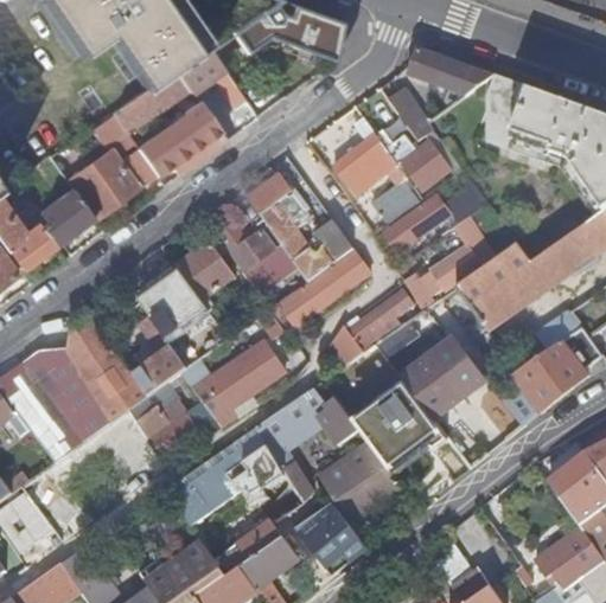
[(0,11),(14,0),(0,0),(0,11)]
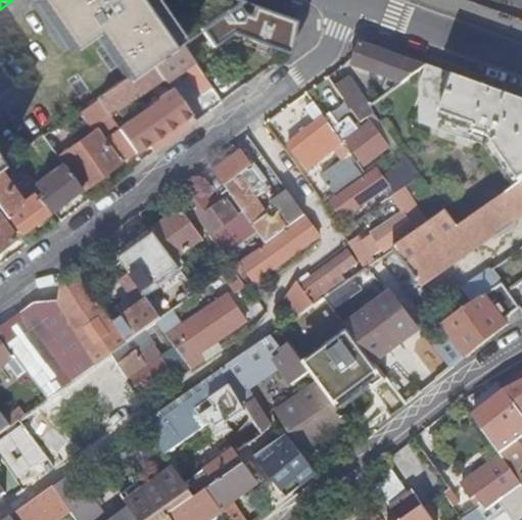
[(147,58),(176,39),(197,24),(206,16),(224,5),(230,0),(34,0),(67,45),(91,29),(123,75),(147,58)]
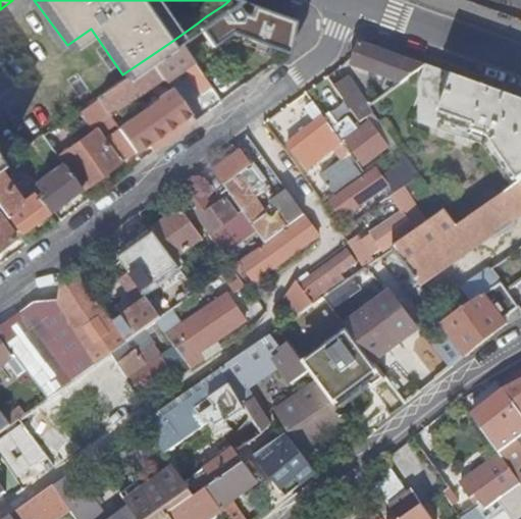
[(233,20),(223,5),(206,16),(216,33),(233,20)]
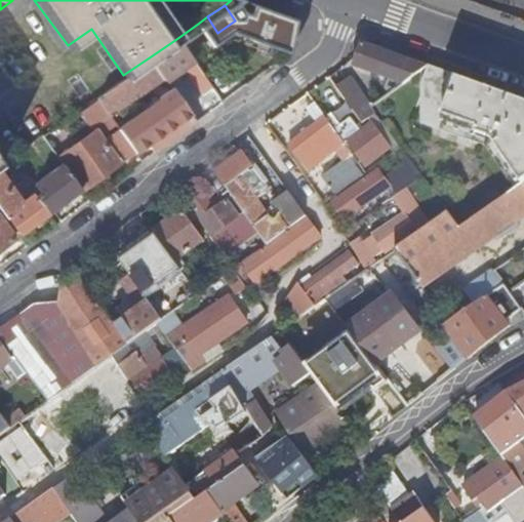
[(271,51),(282,55),(286,52),(291,25),(280,22),(245,12),(236,41),(271,51)]
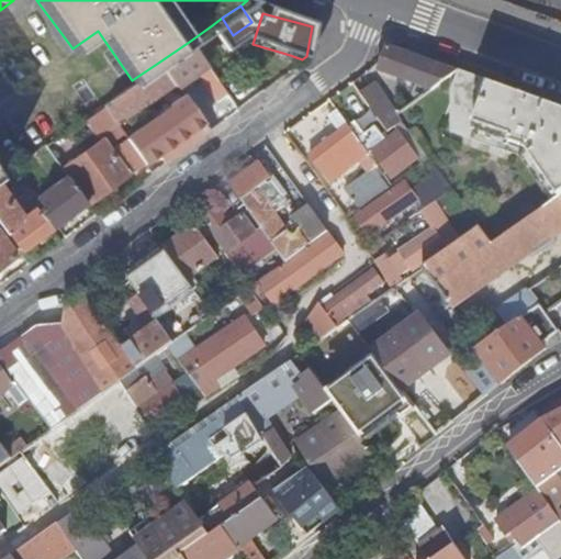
[(233,35),(222,18),(212,25),(223,42),(233,35)]
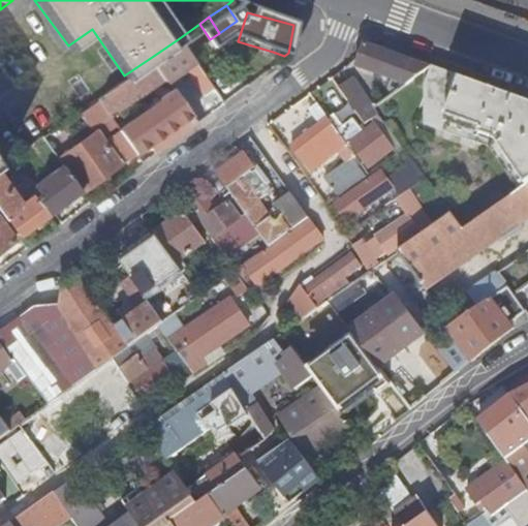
[(210,39),(199,24),(178,39),(188,55),(210,39)]
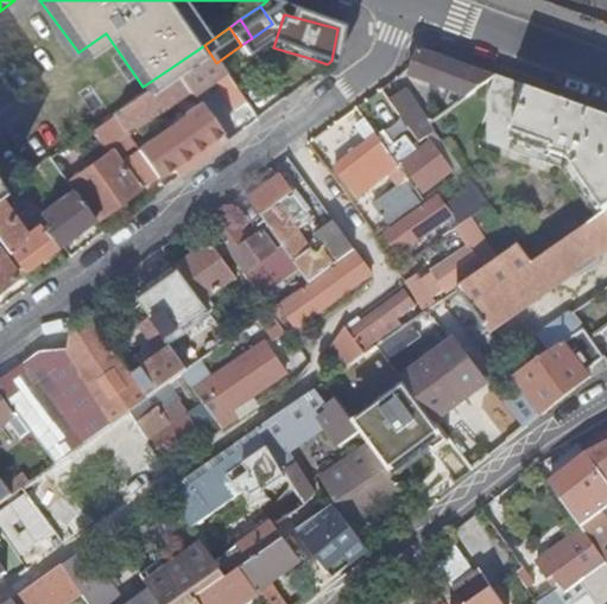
[(239,114),(248,108),(216,63),(204,45),(171,68),(188,90),(212,75),(239,114)]
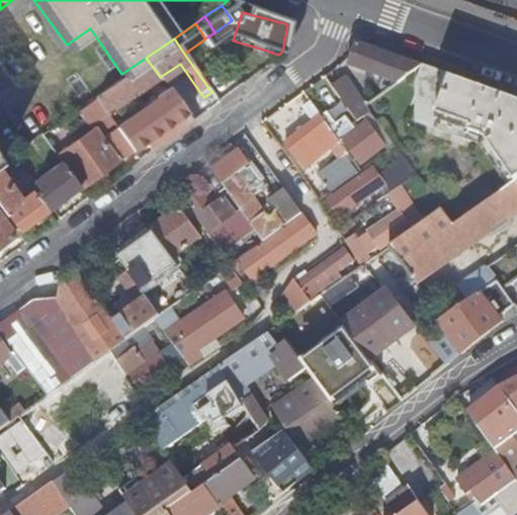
[(353,39),(348,55),(345,63),(397,80),(420,63),(353,39)]
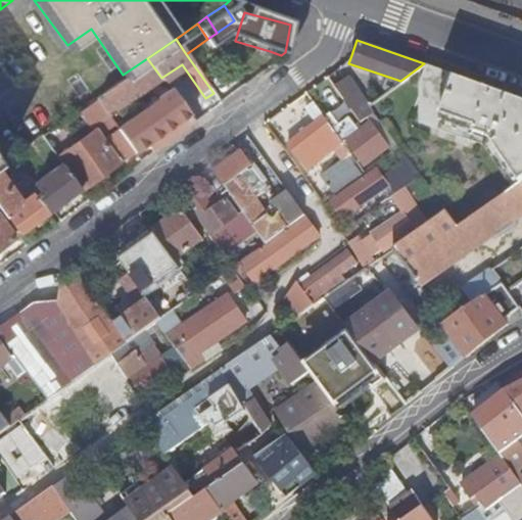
[(160,78),(161,78),(147,58),(123,75),(92,96),(94,98),(103,110),(105,112),(158,76),(160,78)]
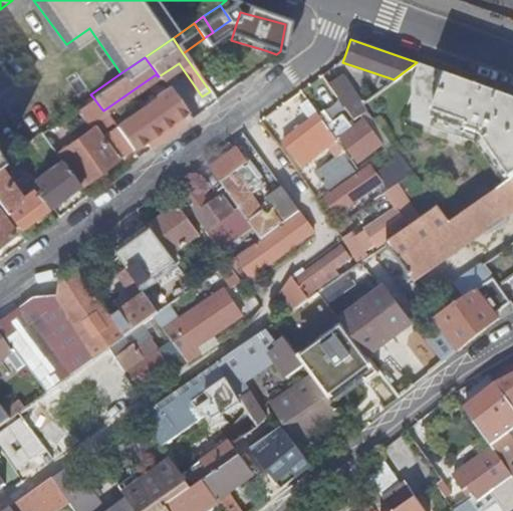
[(412,117),(429,123),(442,88),(458,77),(447,73),(417,62),(394,79),(412,117)]
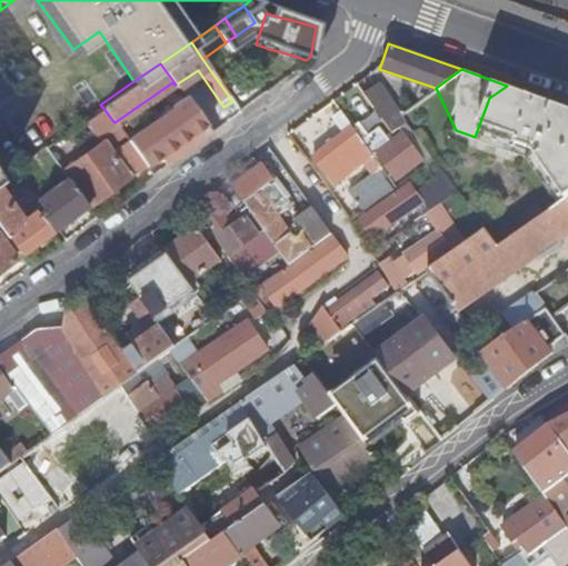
[(378,81),(364,92),(390,131),(397,126),(405,120),(400,112),(378,81)]
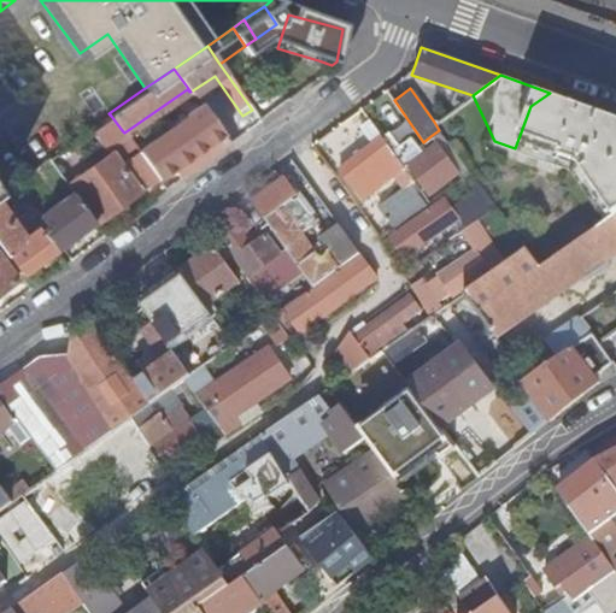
[(531,106),(515,148),(569,168),(605,218),(615,210),(615,116),(550,93),(531,106)]
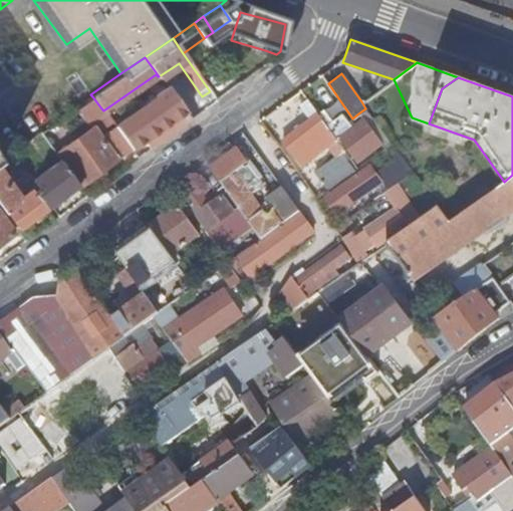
[(166,84),(170,90),(177,86),(172,79),(166,84)]
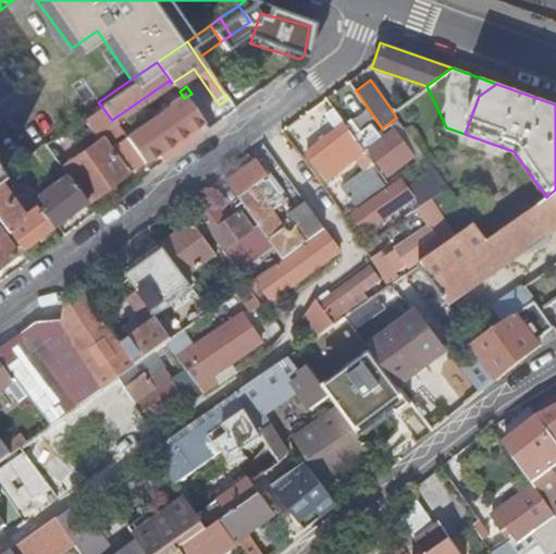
[(153,151),(160,161),(206,128),(205,126),(184,98),(180,91),(165,101),(168,103),(123,134),(123,135),(124,137),(140,159),(141,160),(153,151)]
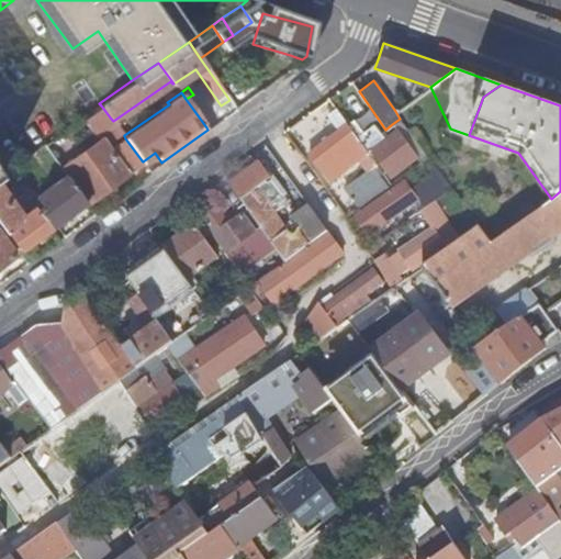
[(99,103),(78,118),(90,135),(101,127),(110,137),(120,131),(113,122),(113,121),(111,119),(101,105),(99,103)]
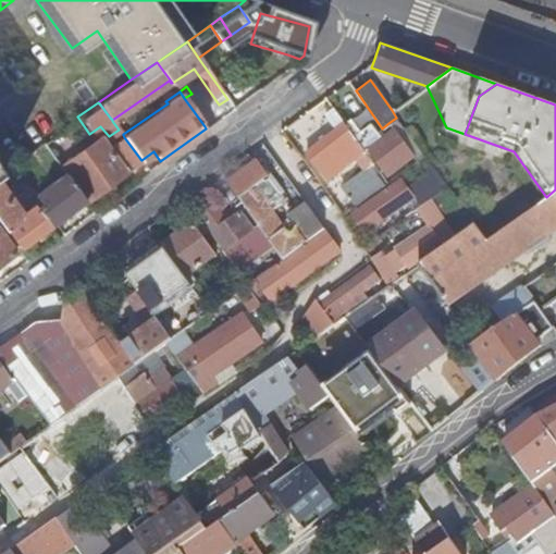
[(351,117),(343,123),(366,154),(370,151),(385,172),(411,154),(416,160),(424,154),(396,118),(388,123),(392,128),(379,137),(366,147),(359,137),(372,128),(369,123),(361,130),(351,117)]
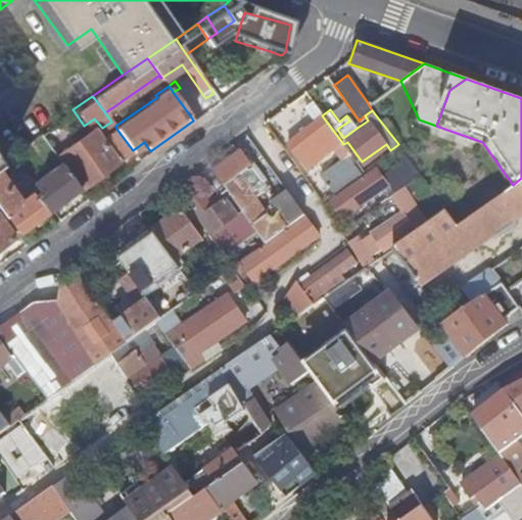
[(343,144),(322,115),(286,142),(303,167),(333,146),(341,158),(347,154),(351,161),(354,159),(343,144)]
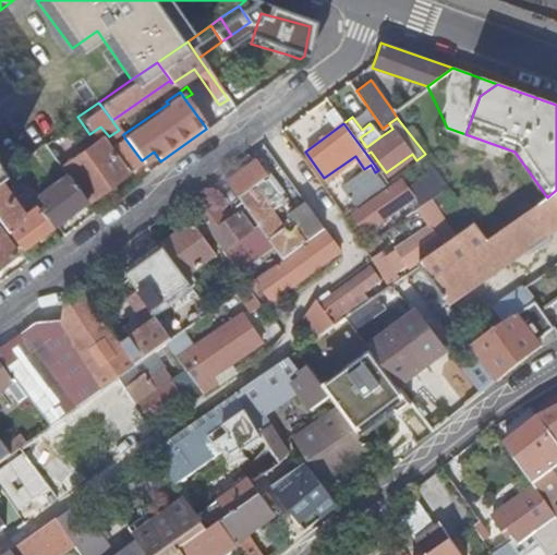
[(379,137),(373,129),(360,137),(366,147),(379,137)]
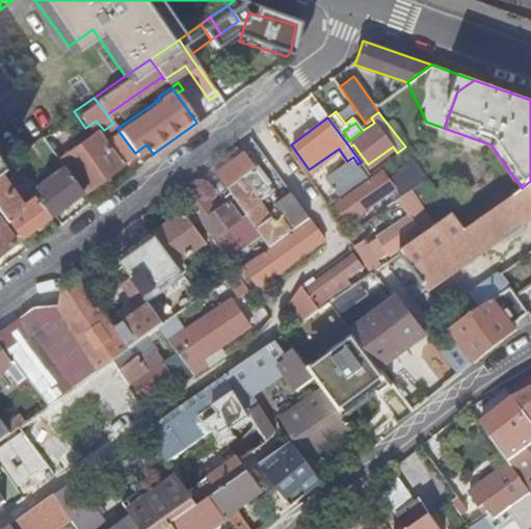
[(123,159),(134,152),(118,131),(117,129),(106,137),(123,159)]
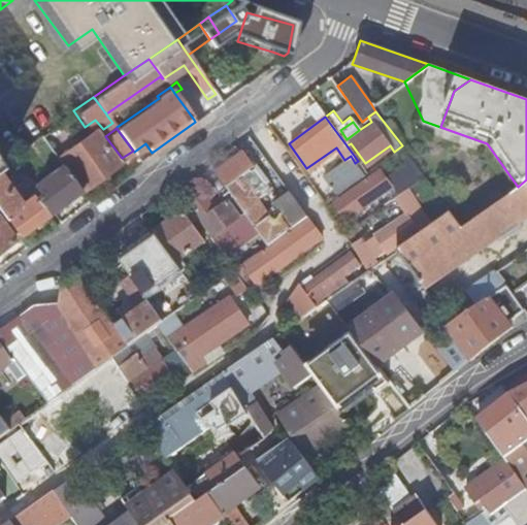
[(116,162),(93,130),(59,156),(81,187),(116,162)]
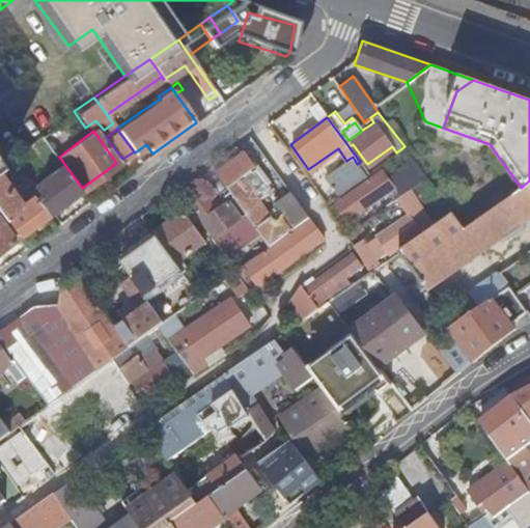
[(345,219),(354,214),(392,187),(398,195),(409,188),(425,176),(405,146),(396,153),(406,164),(386,177),(381,169),(333,202),(345,219)]
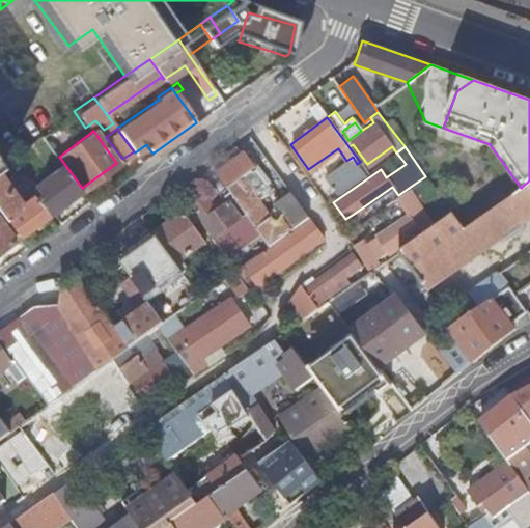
[(229,192),(245,214),(267,246),(294,227),(284,214),(273,222),(256,198),(267,191),(240,154),(215,171),(225,186),(229,192)]
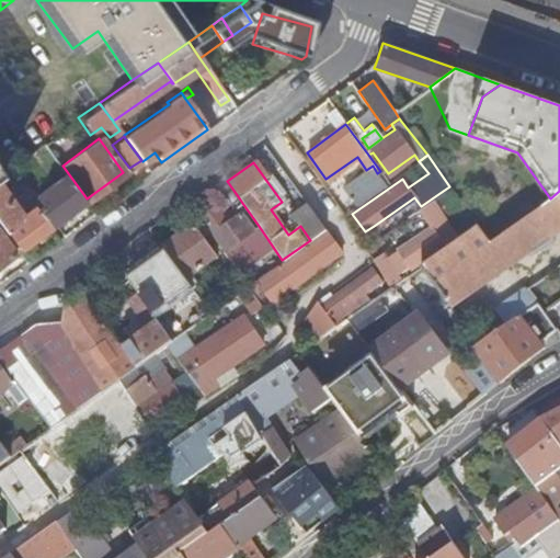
[(373,166),(366,170),(344,186),(356,203),(385,183),(377,173),(373,166)]
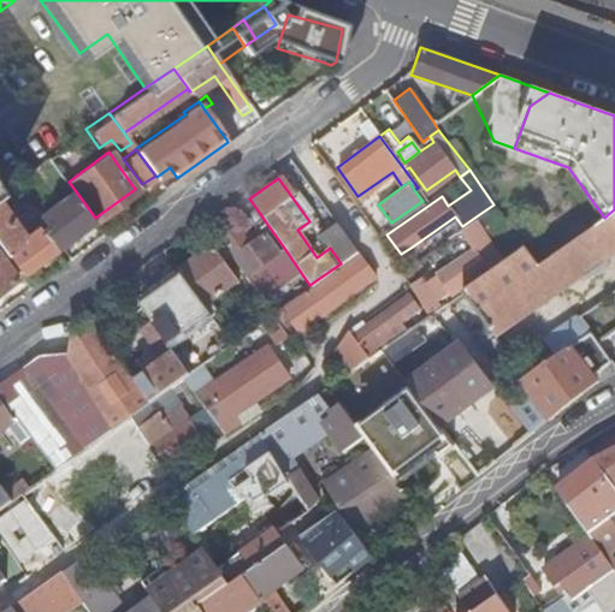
[(0,248),(17,272),(90,220),(70,191),(37,214),(45,223),(21,239),(0,212),(0,248)]
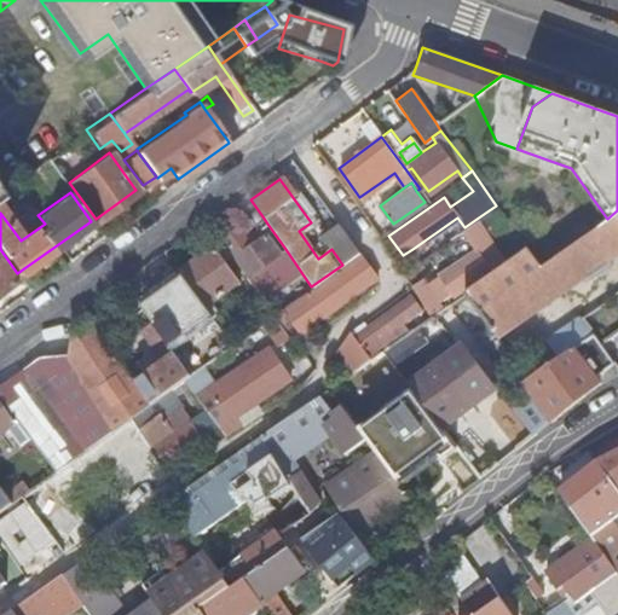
[(617,210),(607,219),(542,265),(556,285),(617,242),(617,210)]
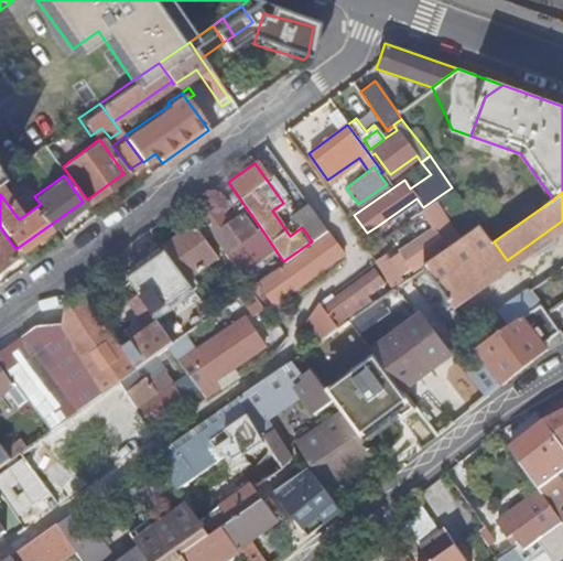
[(244,204),(239,197),(234,201),(238,207),(244,204)]
